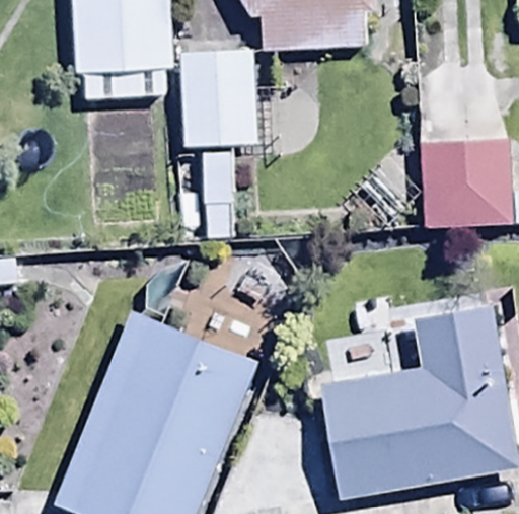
[(165,69),(174,69),(169,0),(73,0),(79,99),(166,94),(165,69)]
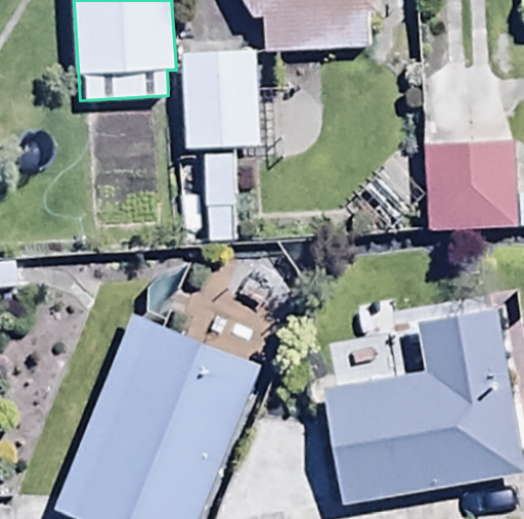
[(244,0),(255,16),(264,16),(265,49),(330,47),(329,24),(366,23),(366,11),(373,11),(372,0),(244,0)]
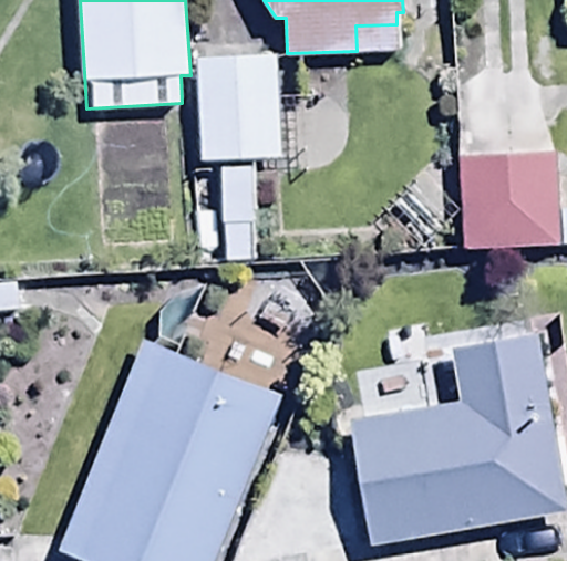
[(277,54),(195,56),(198,160),(280,158),(277,54)]
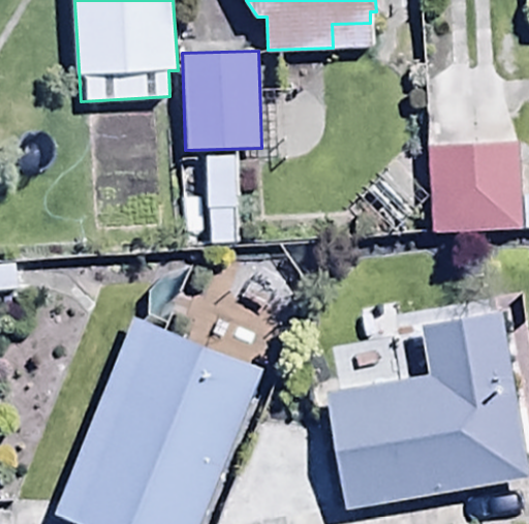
[(425,149),(428,237),(528,232),(528,192),(523,193),(521,145),(425,149)]
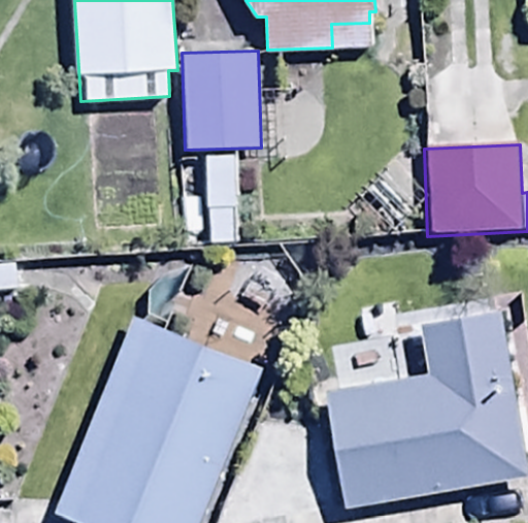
[(232,153),(202,154),(206,251),(236,250),(232,153)]
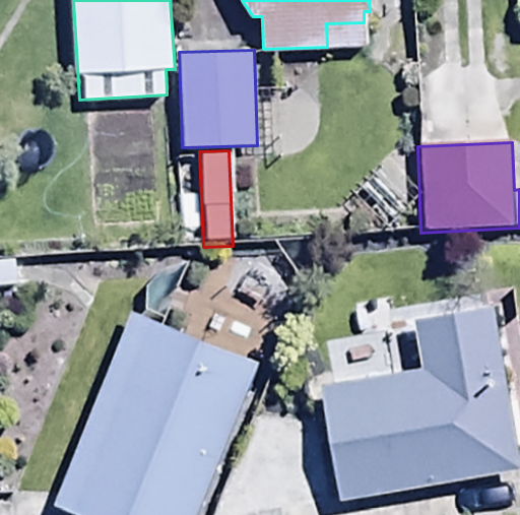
[(8,258),(0,257),(0,284),(8,284),(8,258)]
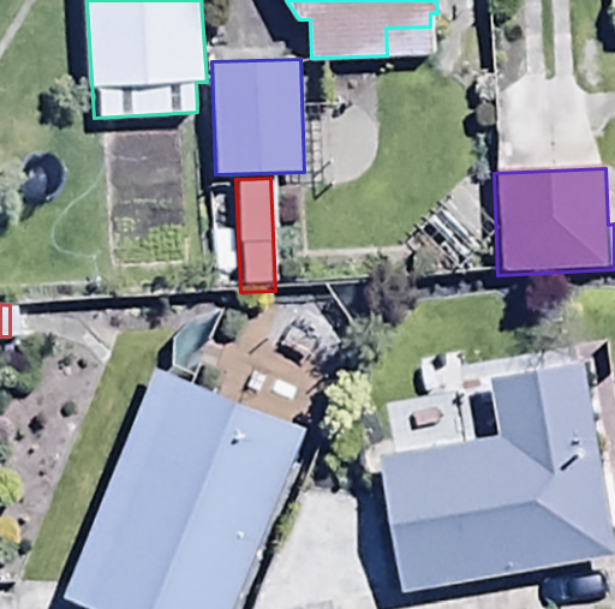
[(614,549),(585,372),(494,388),(502,434),(377,455),(401,593),(614,555),(614,549)]
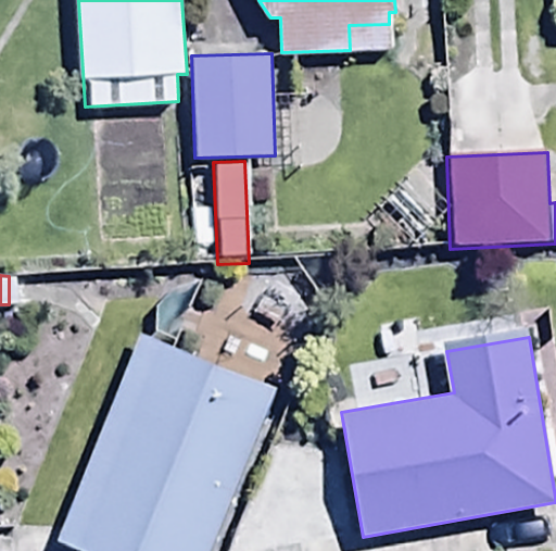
[(209,550),(272,390),(140,339),(60,547),(72,550),(209,550)]
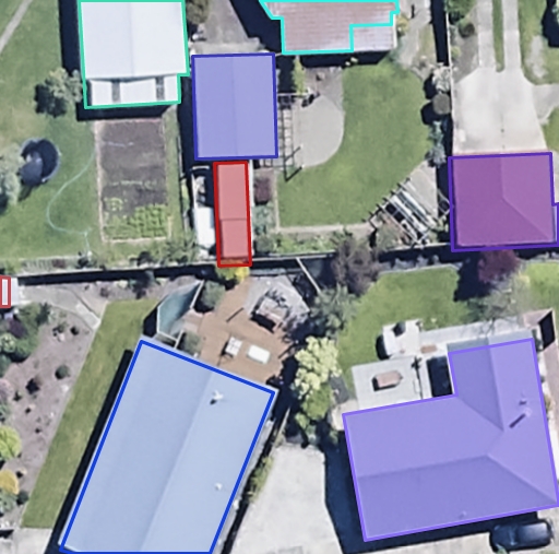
All buildings are outlined.
